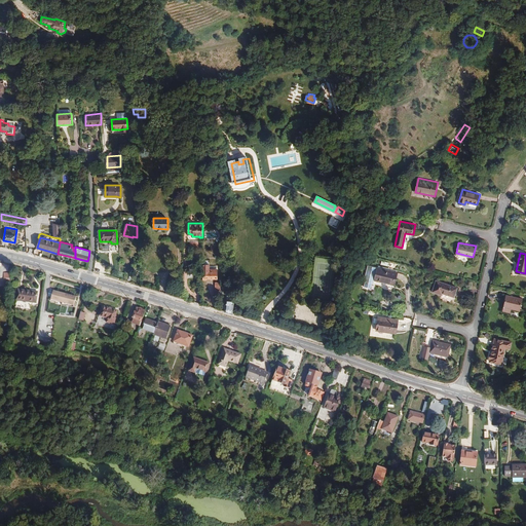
[(371,266),(368,282),(369,282),(368,285),(375,286),(376,284),(377,284),(378,280),(397,285),(400,272),(371,266)]
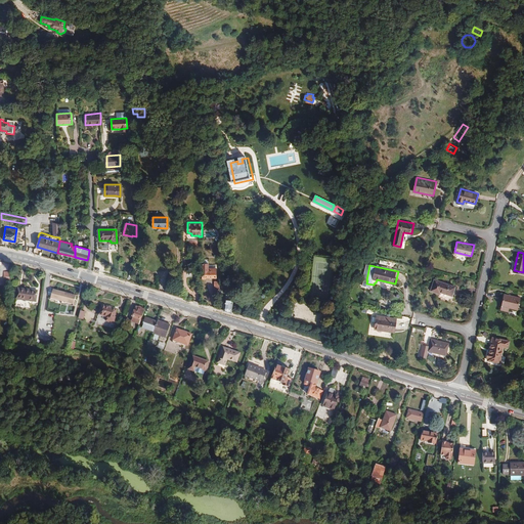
[(435,278),(431,290),(440,294),(441,292),(452,295),(455,286),(435,278)]
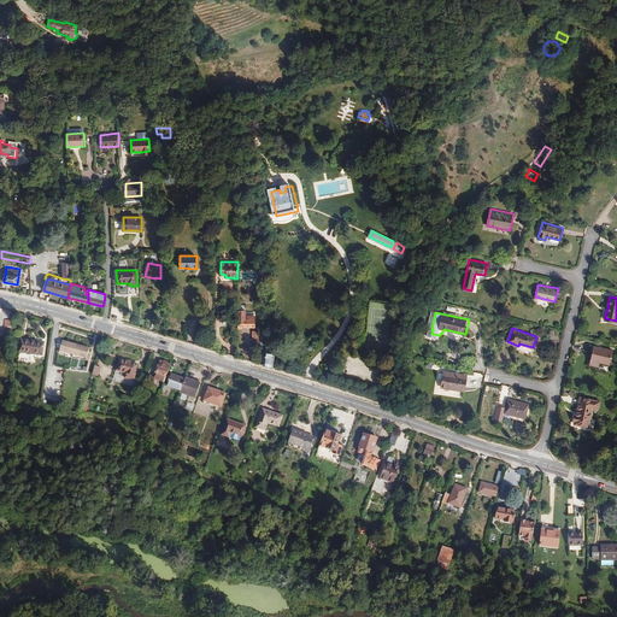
[(22,339),(19,352),(42,356),(45,341),(22,339)]
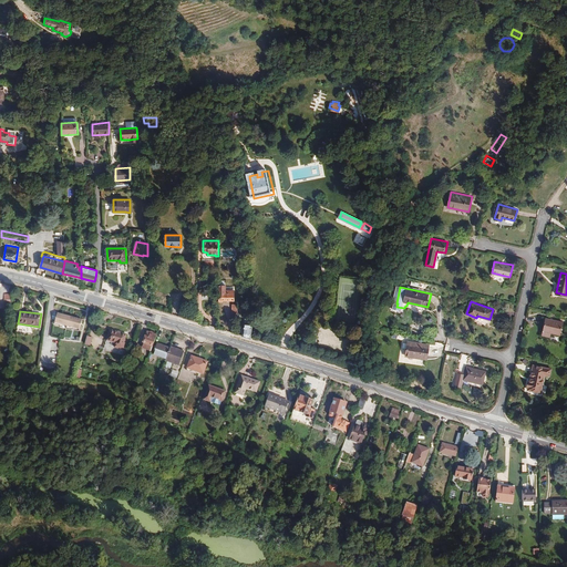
[(80,329),(82,319),(58,312),(54,322),(66,326),(80,329)]
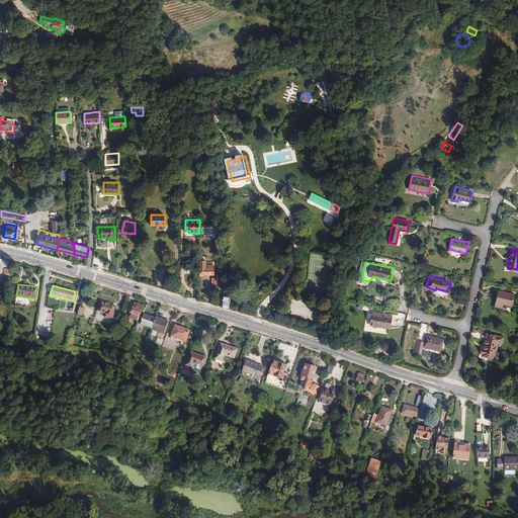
[(514,292),(499,289),(496,306),(502,307),(503,304),(512,305),(514,292)]
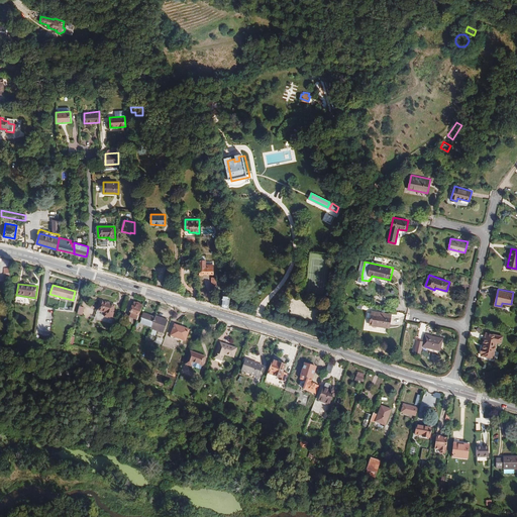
[(230,308),(232,296),(224,295),(223,306),(230,308)]
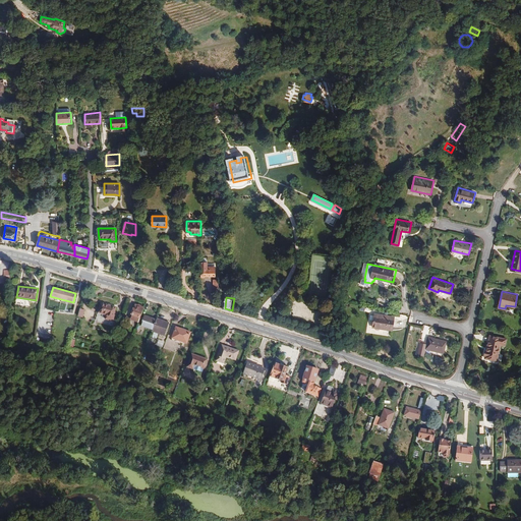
[(103,313),(107,303),(101,302),(98,312),(103,313)]
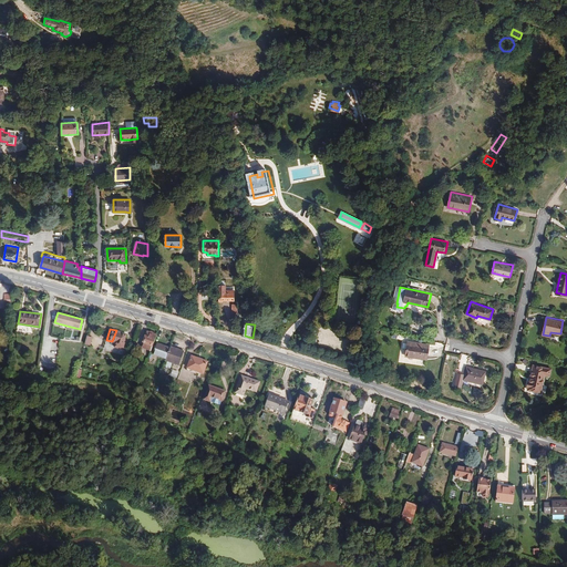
[(122,349),(126,333),(116,330),(112,341),(116,342),(114,347),(122,349)]
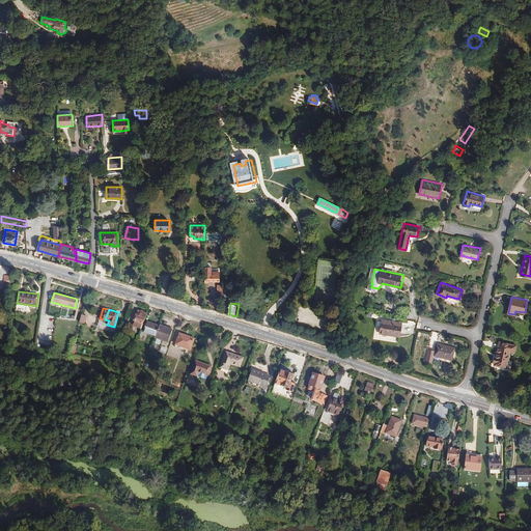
[(141,328),(147,312),(144,311),(144,310),(141,309),(141,310),(137,309),(133,320),(135,320),(133,325),(141,328)]
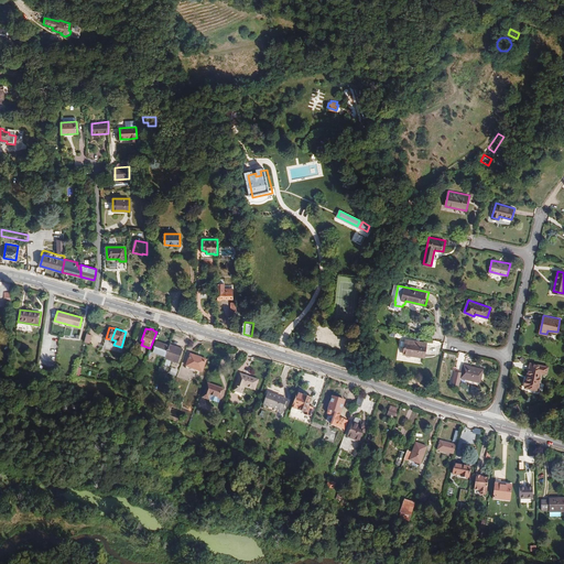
[(405,339),(403,354),(424,357),(426,343),(405,339)]
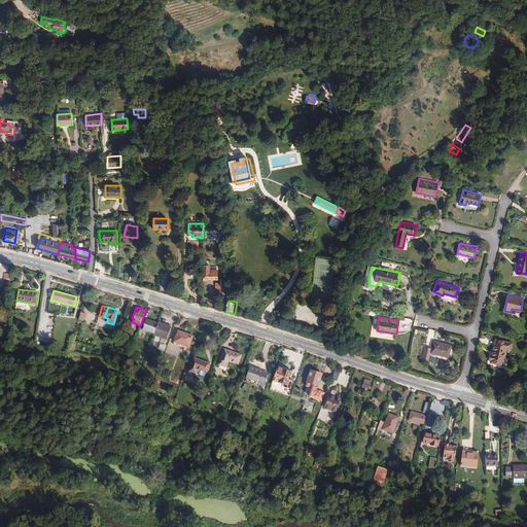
[(146,318),(142,329),(154,334),(154,335),(166,339),(171,326),(160,321),(159,323),(146,318)]
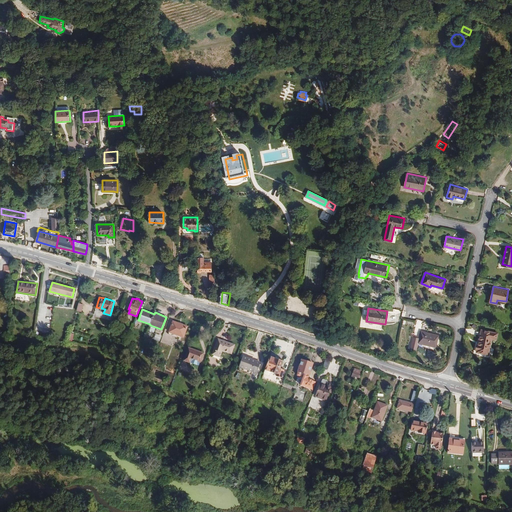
[(173,320),(169,332),(184,337),(188,326),(173,320)]
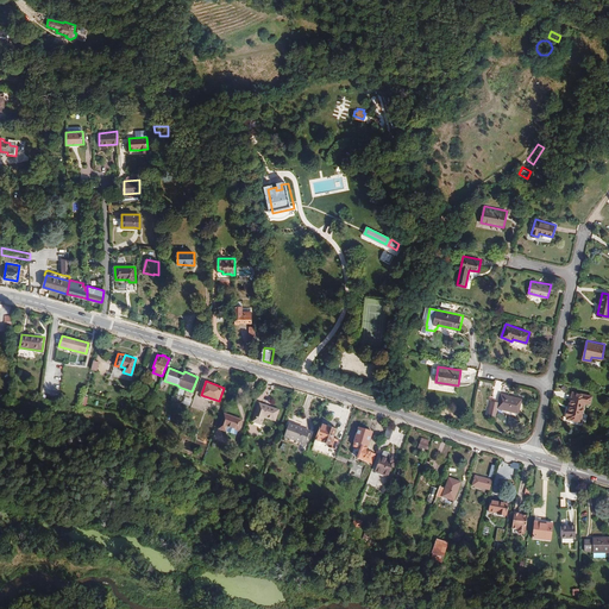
[(567,415),(566,418),(582,421),(585,402),(590,403),(592,395),(572,390),(569,408),(567,408),(566,415),(567,415)]
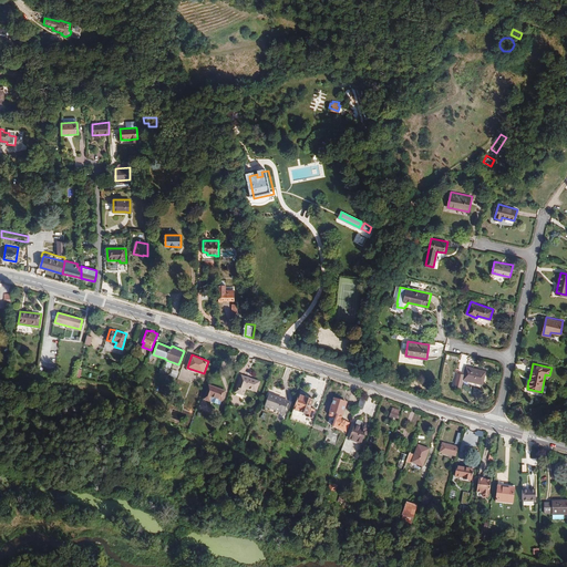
[(483,383),(486,370),(466,366),(465,372),(465,374),(459,372),(455,385),(462,387),(464,379),(483,383)]
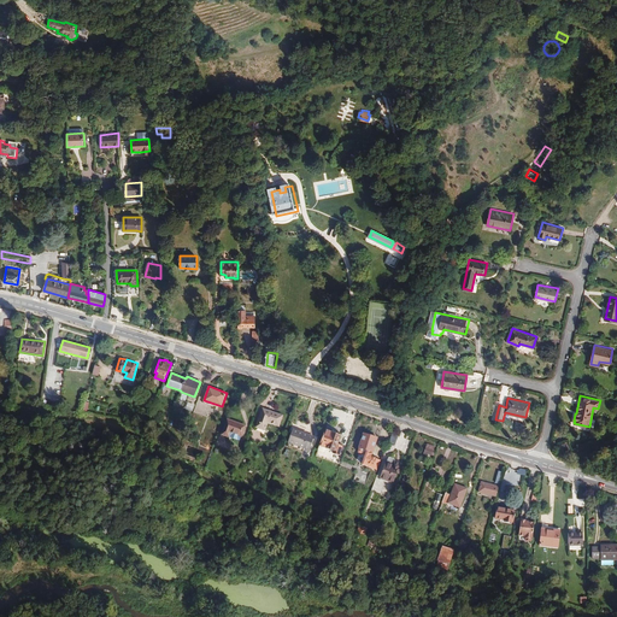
[(263,407),(257,425),(265,429),(268,422),(280,425),(283,415),(263,407)]
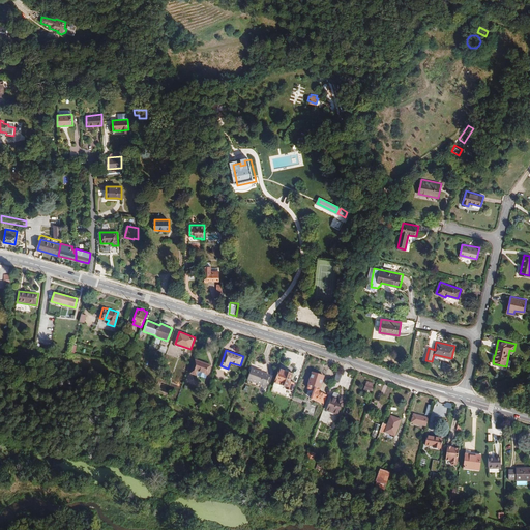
[(196,359),(190,373),(197,375),(198,371),(208,375),(211,364),(196,359)]
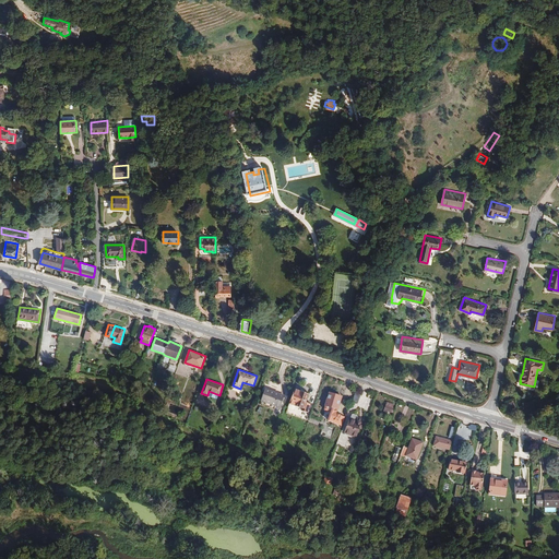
[(307,402),(309,394),(304,392),(304,391),(295,388),(289,403),(295,405),(301,407),(301,409),(308,412),(310,403),(307,402)]
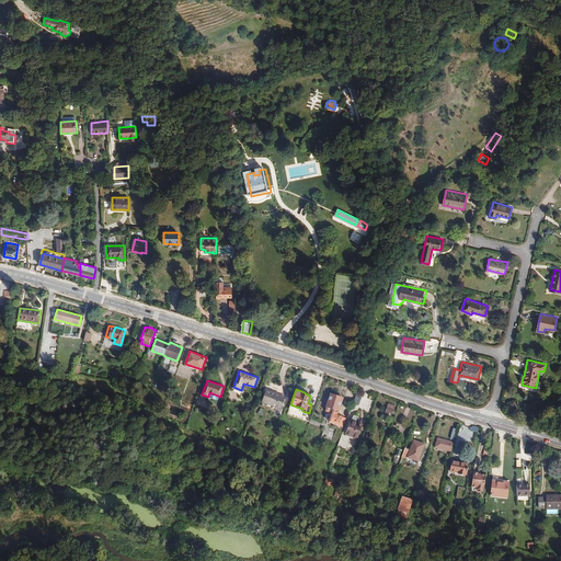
[(267,390),(263,401),(281,408),(285,397),(267,390)]
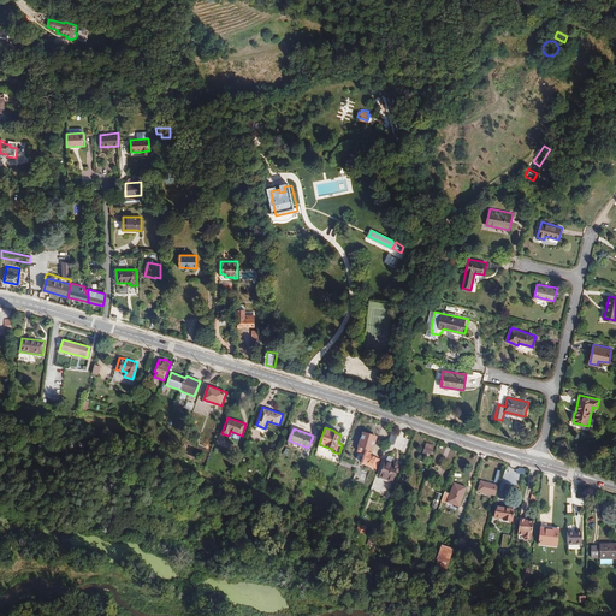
[(371,455),(377,436),(363,431),(359,445),(359,446),(357,450),(359,451),(356,460),(360,462),(362,463),(362,465),(378,469),(381,458),(371,455)]
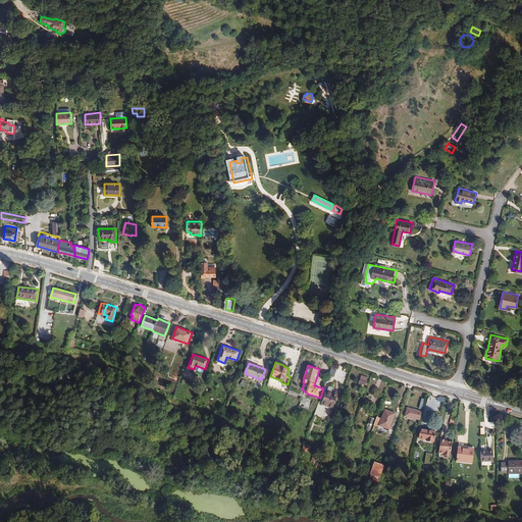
[(332,366),(329,373),(334,375),(337,368),(332,366)]
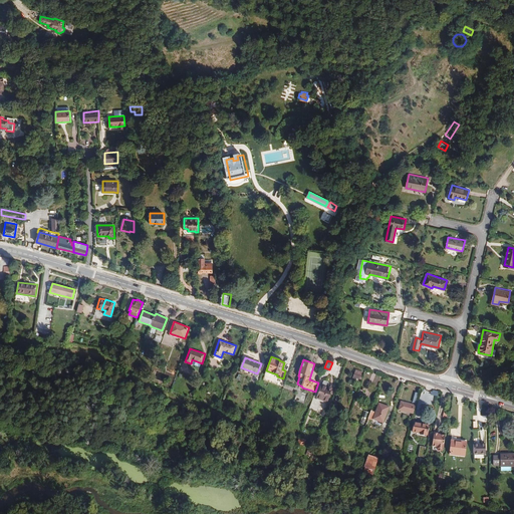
[(361,373),(362,370),(355,368),(353,375),(356,376),(361,378),(362,374),(361,373)]
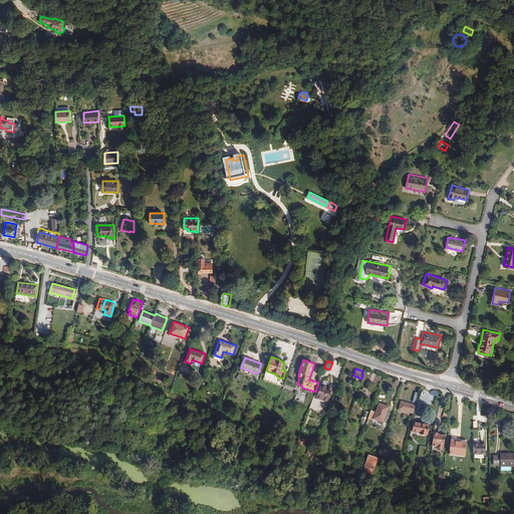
[(333,386),(333,384),(328,383),(328,381),(328,380),(324,379),(323,379),(322,383),(317,398),(327,402),(331,389),(333,386)]
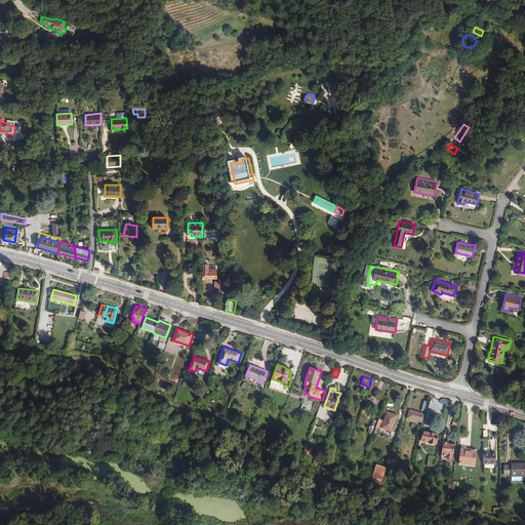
[(422,421),(425,412),(409,409),(407,418),(422,421)]
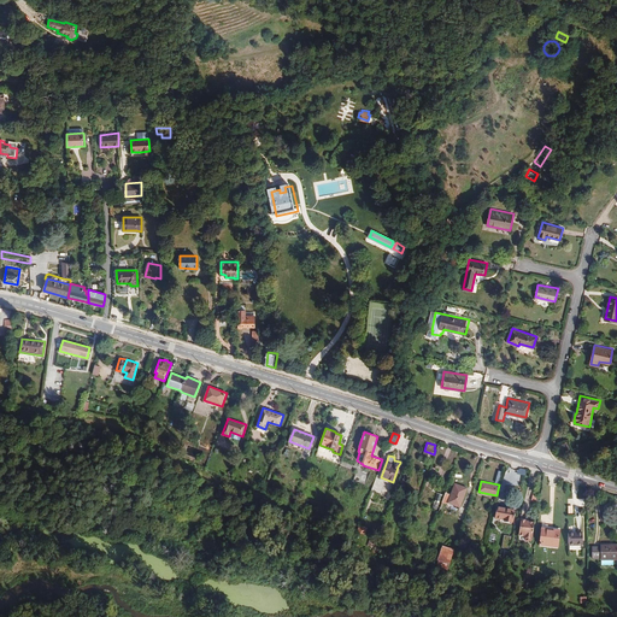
[(446,492),(442,501),(447,504),(448,503),(460,506),(468,488),(456,483),(451,494),(447,493),(447,492),(446,492)]
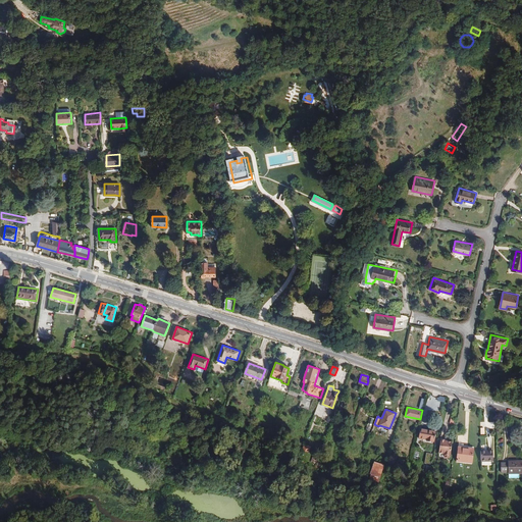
[(362,412),(359,421),(367,424),(366,428),(370,430),(374,418),(370,416),(370,415),(362,412)]
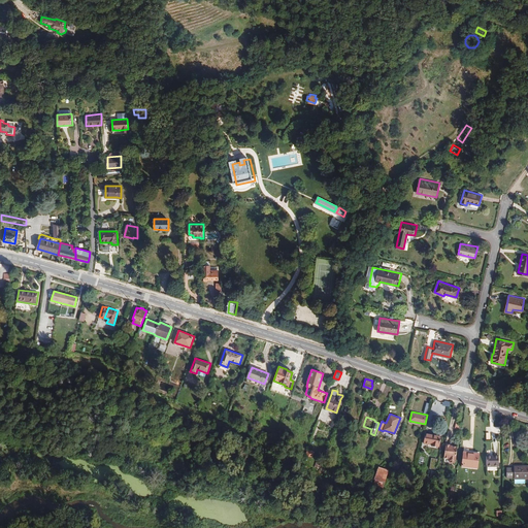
[(426,433),(424,442),(439,446),(441,436),(426,433)]
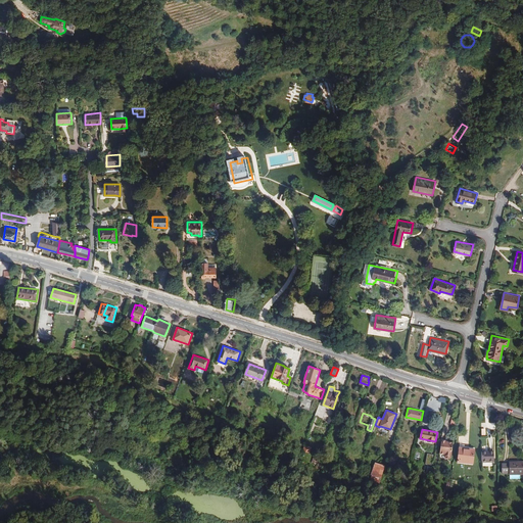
[(446,440),(441,439),(440,453),(444,454),(444,457),(445,458),(450,458),(452,457),(453,442),(446,441),(446,440)]
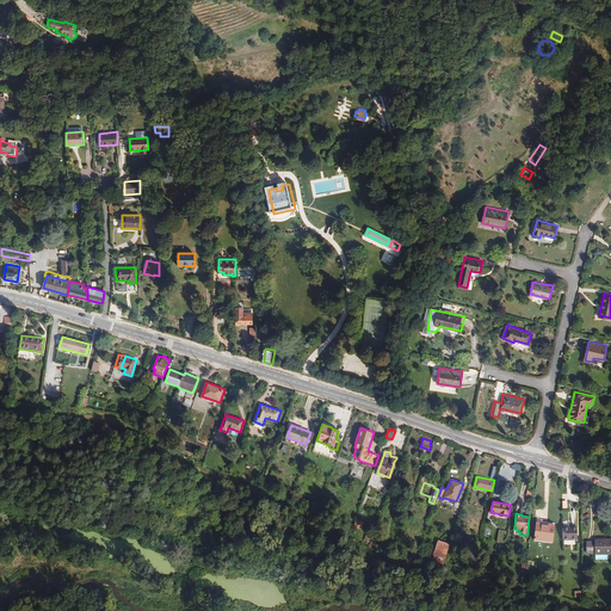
[(555,524),(537,522),(535,539),(553,542),(555,524)]
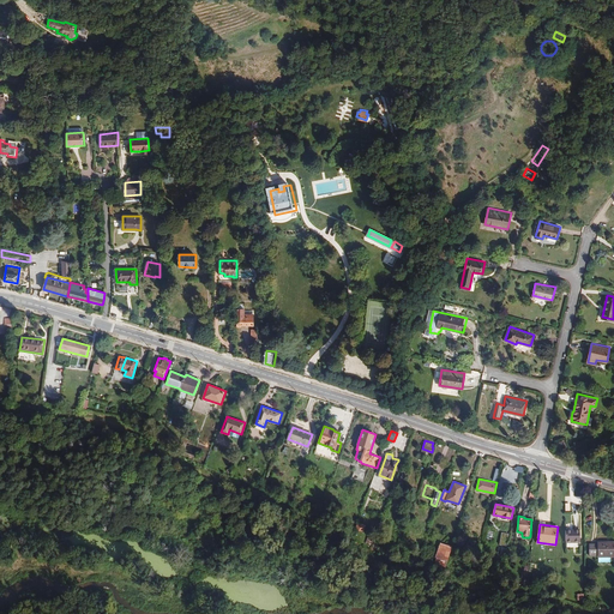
[(581,529),(566,529),(566,541),(581,541),(581,529)]
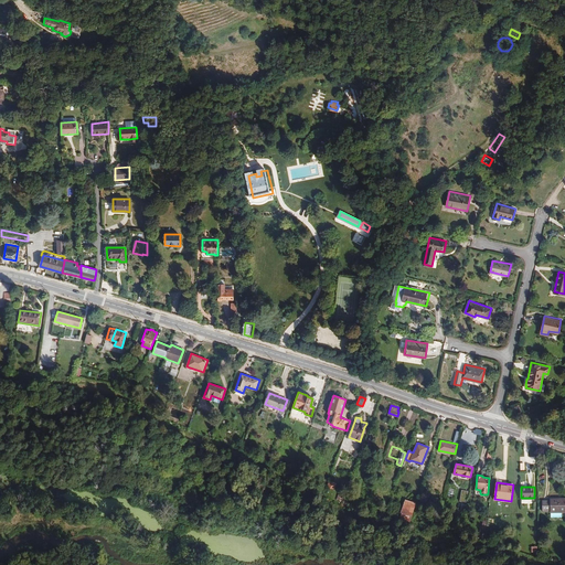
[(564,511),(564,497),(551,498),(551,500),(543,500),(543,511),(551,511),(551,512),(563,512),(564,511)]
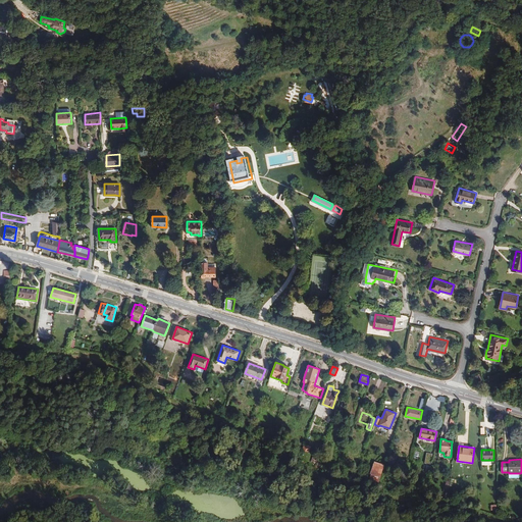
[(380,476),(384,464),(374,461),(370,473),(380,476)]
